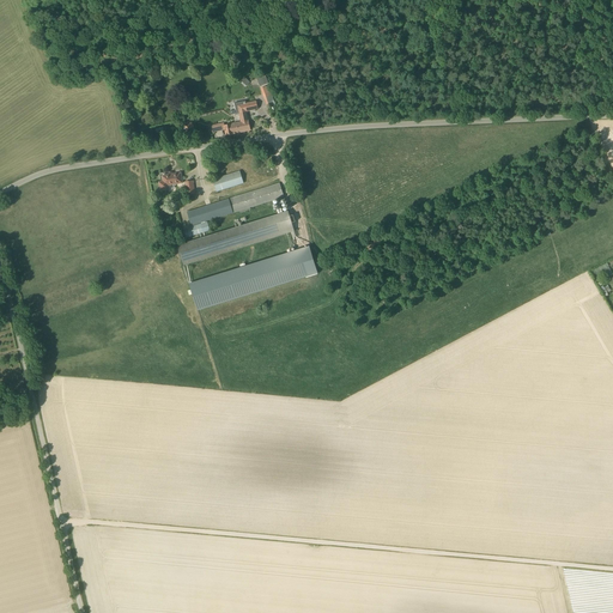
[(269,83),(268,79),(267,79),(266,76),(262,77),(258,79),(260,86),(268,84),(269,83)]
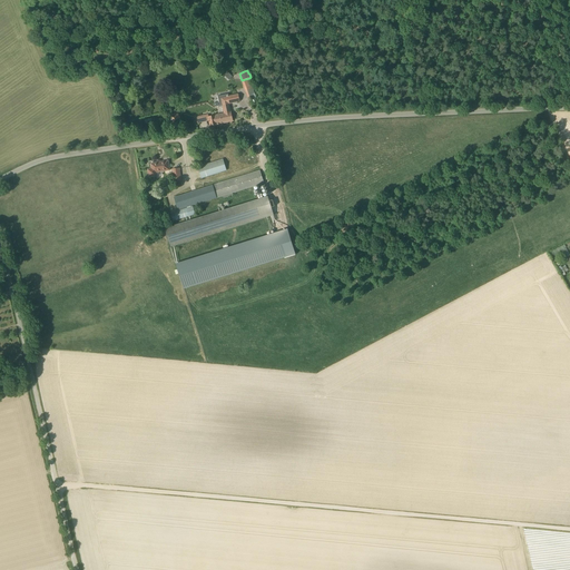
[(251,86),(249,80),(243,82),(245,87),(244,88),(246,92),(253,89),(252,85),(251,86)]
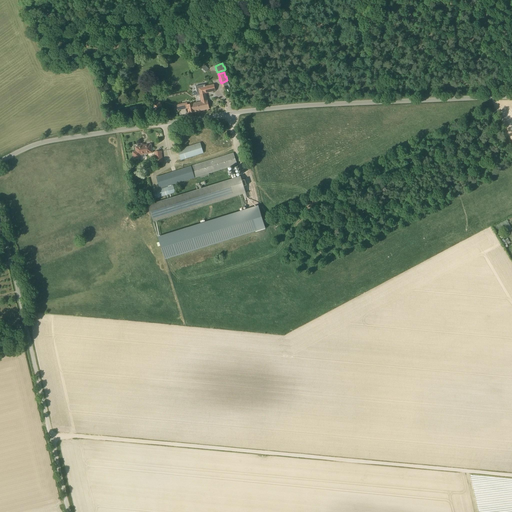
[(197,96),(199,95),(201,102),(195,103),(195,105),(194,105),(193,104),(187,105),(186,103),(176,106),(177,111),(183,109),(182,108),(187,107),(189,113),(209,109),(208,103),(207,103),(205,93),(215,91),(213,84),(205,86),(205,84),(195,86),(197,96)]
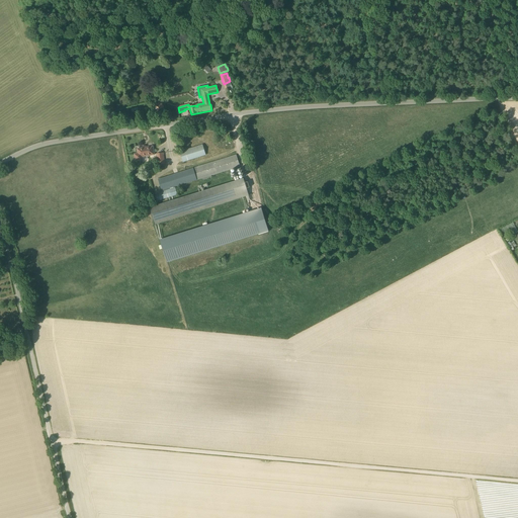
[(183,162),(205,155),(202,145),(180,152),(183,162)]
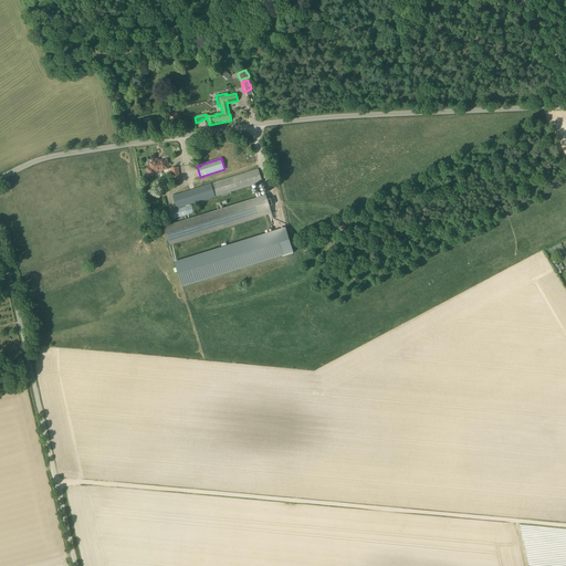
[(147,176),(156,175),(156,170),(168,169),(167,160),(150,163),(150,167),(146,168),(147,176)]
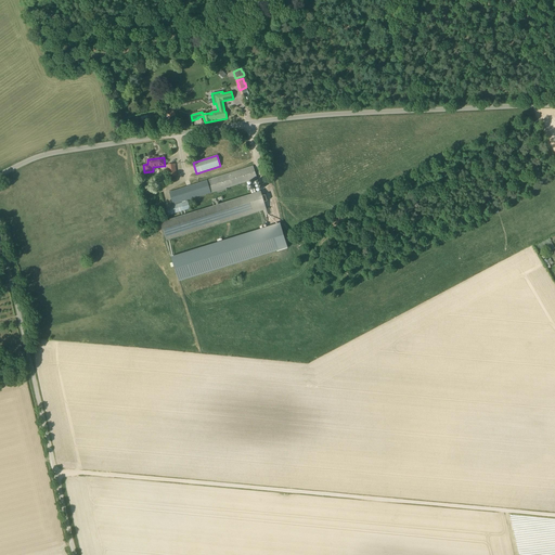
[(169,177),(177,176),(175,164),(168,165),(169,177)]
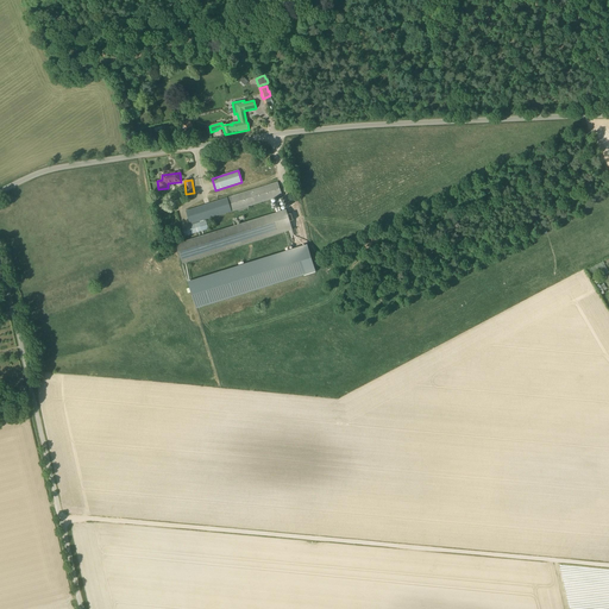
[(190,225),(208,219),(282,196),(277,182),(186,211),(190,225)]
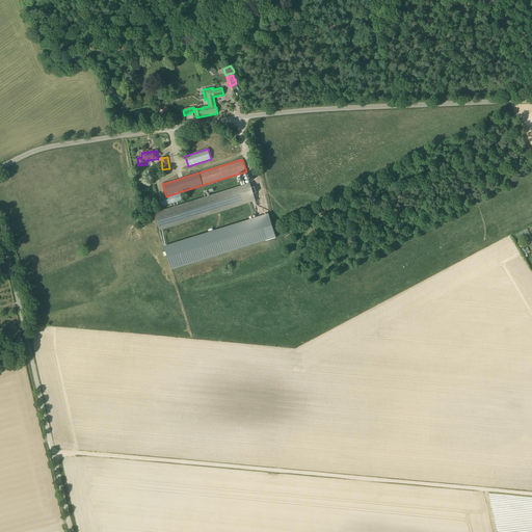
[(159,231),(256,201),(250,183),(154,213),(159,231)]
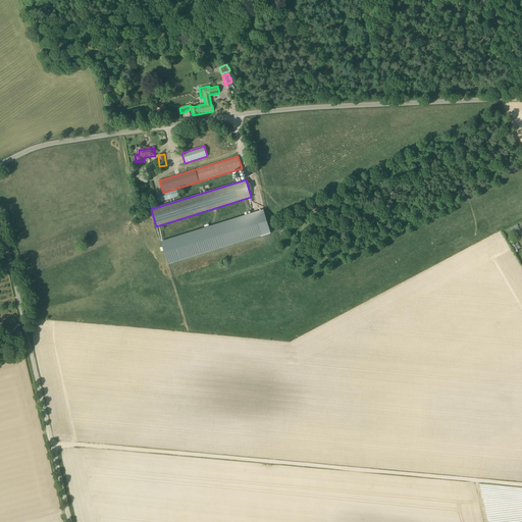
[(158,203),(178,197),(176,190),(156,196),(158,203)]
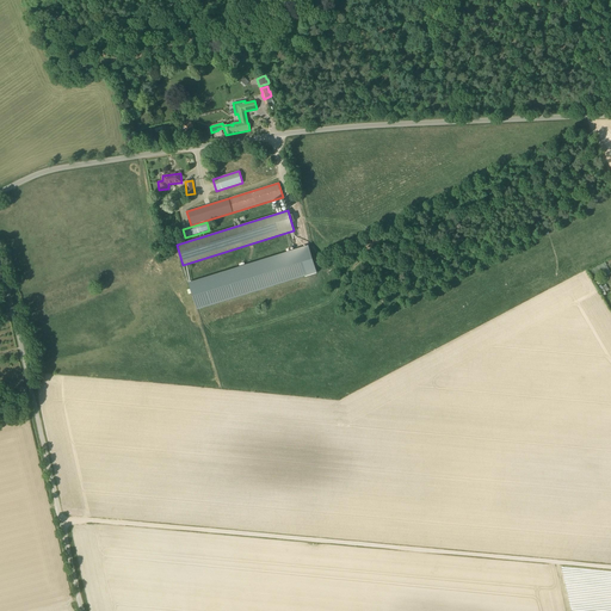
[(174,235),(183,233),(180,224),(172,227),(174,235)]
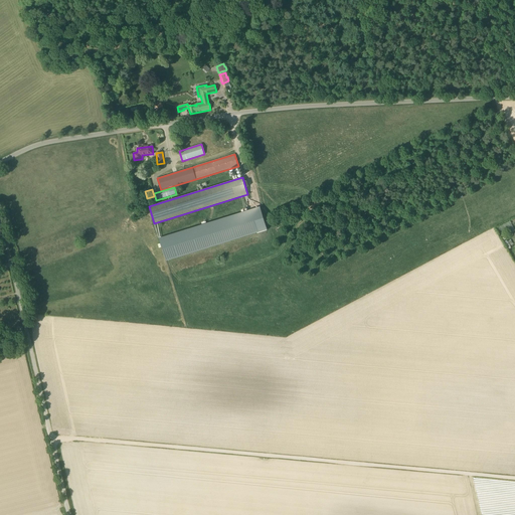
[(267,229),(261,207),(160,238),(167,261),(263,231),(267,229)]
